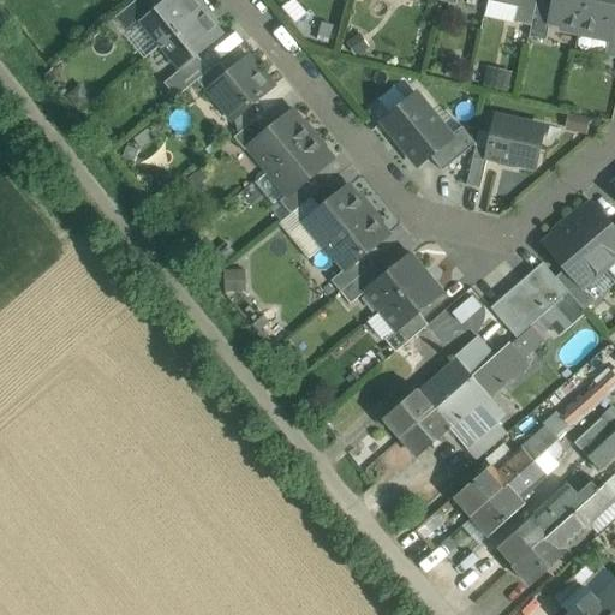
[(151,0),(136,0),(113,19),(125,35),(142,22),(159,7),(151,0)]
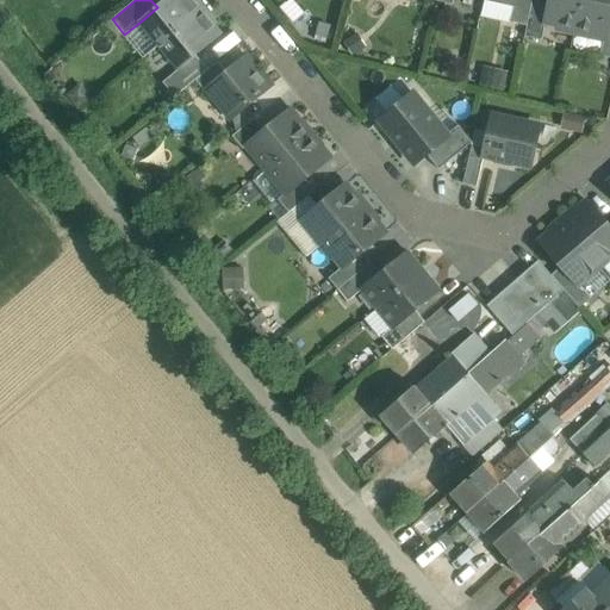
[(166,0),(157,7),(141,22),(160,45),(205,8),(199,1),(197,4),(193,0),(166,0)]
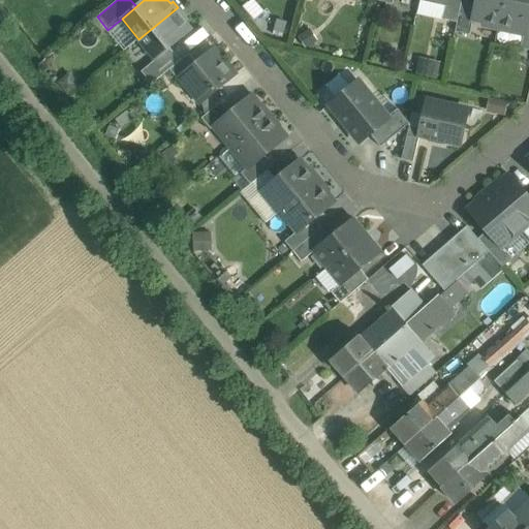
[(249,0),(244,4),(254,18),(265,10),(256,0),(249,0)]
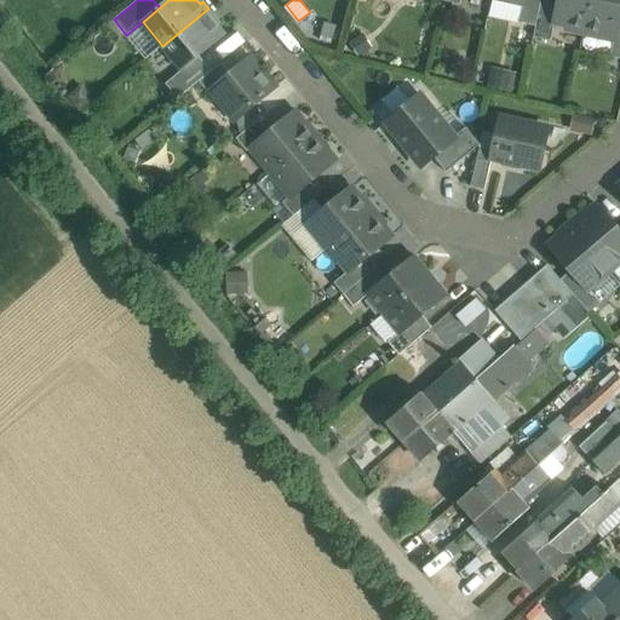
[(524,0),(523,5),(522,4),(518,22),(537,27),(541,0),(524,0)]
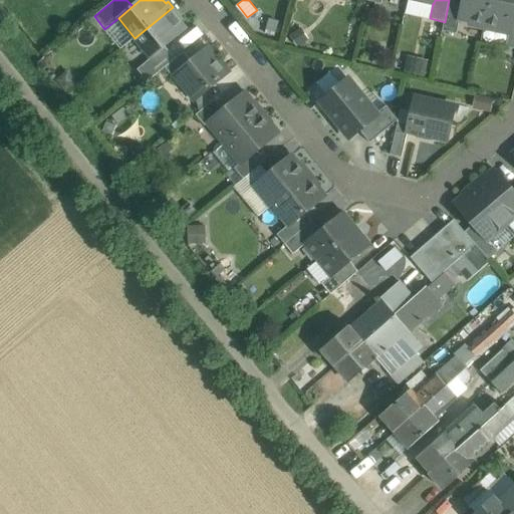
[(464,0),(449,0),(445,22),(443,31),(457,34),(460,19),(464,0)]
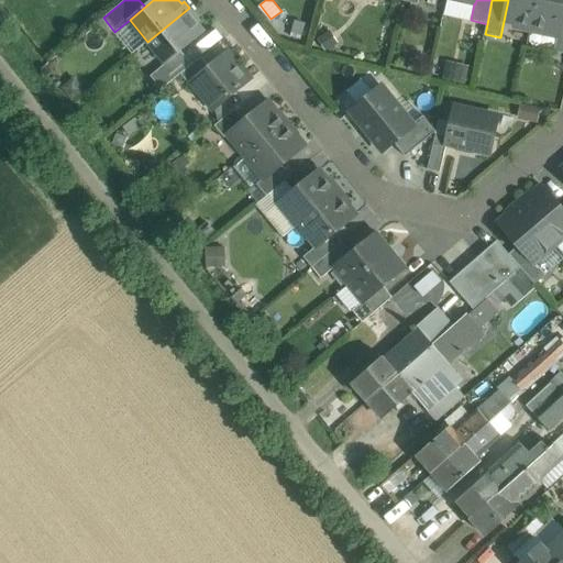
[(508,0),(504,21),(515,23),(514,26),(531,30),(537,0),(508,0)]
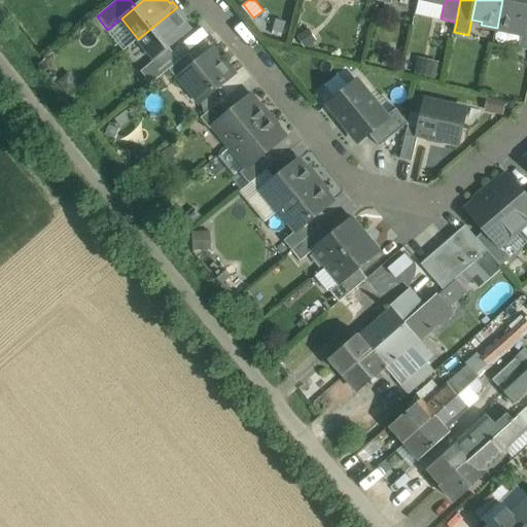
[(526,0),(502,0),(497,28),(513,32),(514,29),(523,31),(524,31),(526,14),(526,0)]
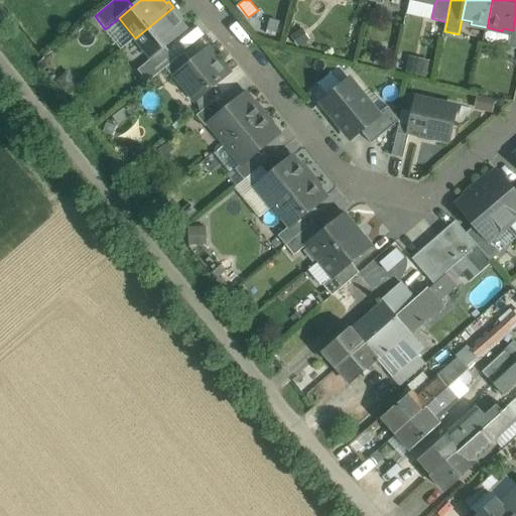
[(177,12),(173,7),(135,38),(152,58),(166,46),(187,29),(175,14),(177,12)]
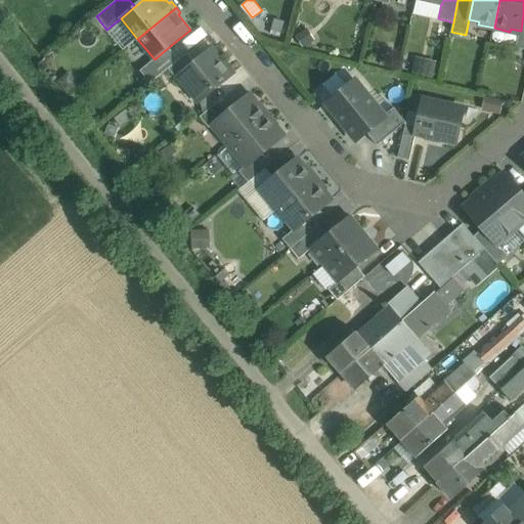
[(155,59),(140,71),(150,83),(168,69),(179,60),(169,47),(155,59)]
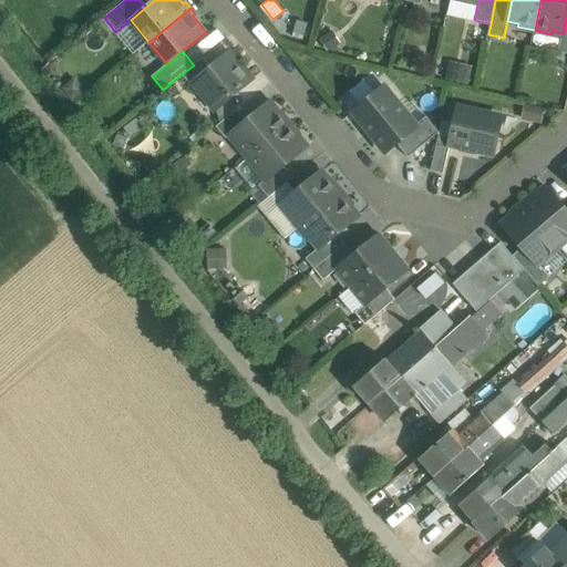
[(210,68),(194,82),(216,110),(250,81),(228,54),(210,68)]
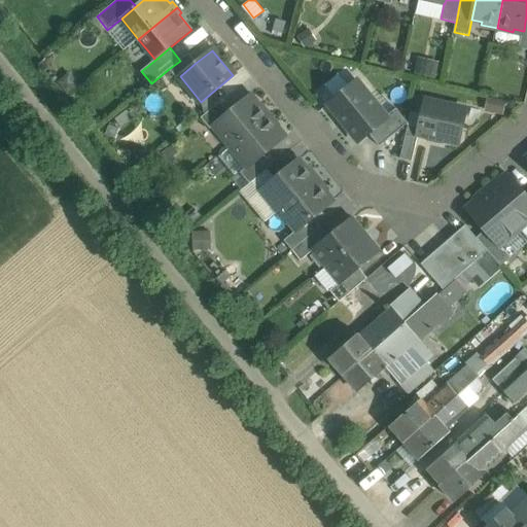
[(180,61),(169,69),(177,79),(180,76),(196,63),(188,54),(180,61)]
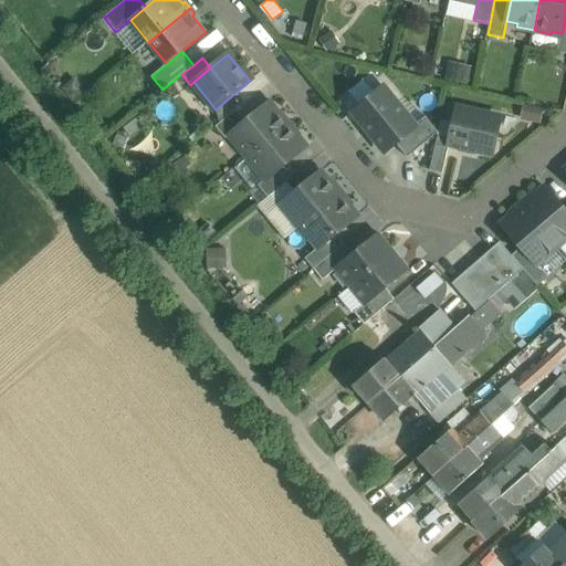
[(415,125),(384,87),(353,113),(385,152),(396,143),(416,126),(415,125)]
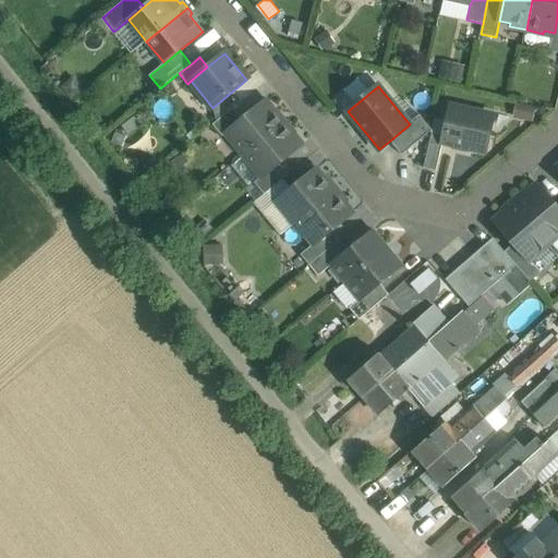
[(243,120),(228,132),(228,133),(245,155),(282,123),(265,101),(243,120)]
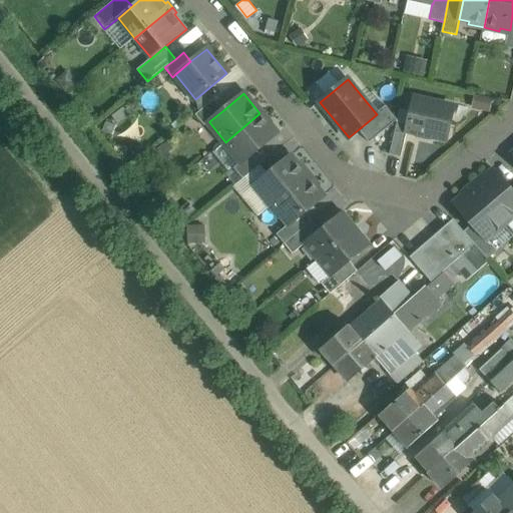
[(454,106),(415,98),(409,124),(407,130),(447,139),(454,106)]
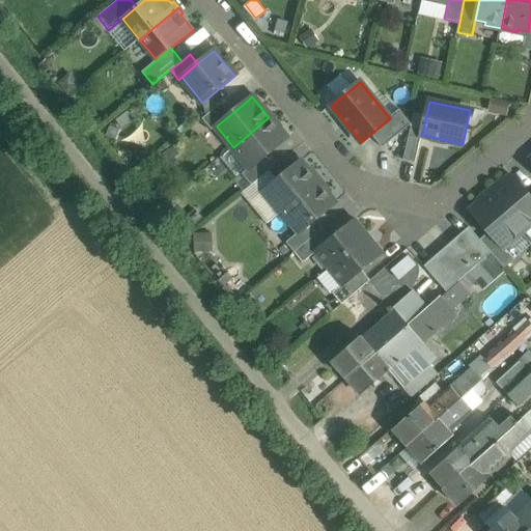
[(231,114),(222,103),(202,118),(212,130),(217,127),(217,126),(231,114)]
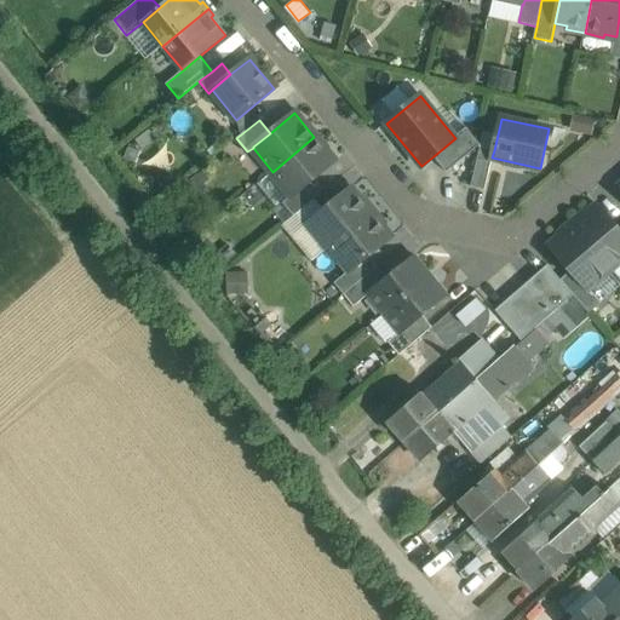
[(480,144),(466,127),(454,137),(455,138),(434,156),(447,172),(480,144)]
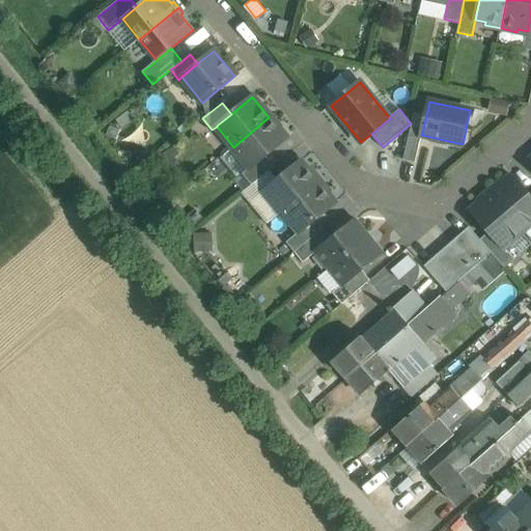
[(286,139),(269,117),(233,147),(250,167),(251,168),(266,156),(286,139)]
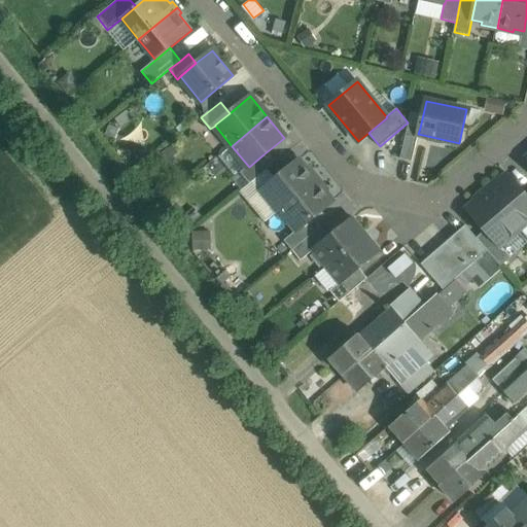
[(420,128),(408,125),(400,159),(412,162),(418,134),(420,128)]
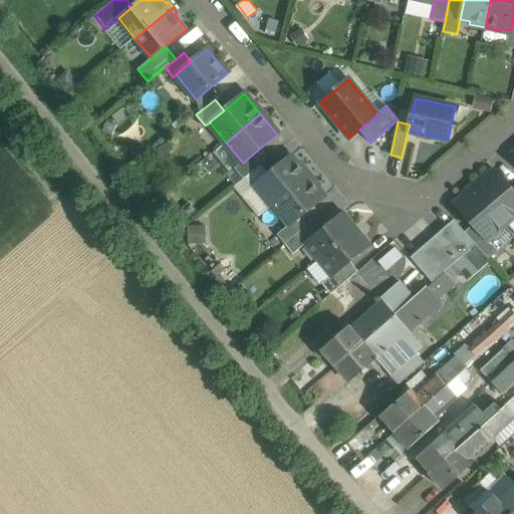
[(257,151),(243,163),(242,162),(235,168),(244,179),(265,162),(257,151)]
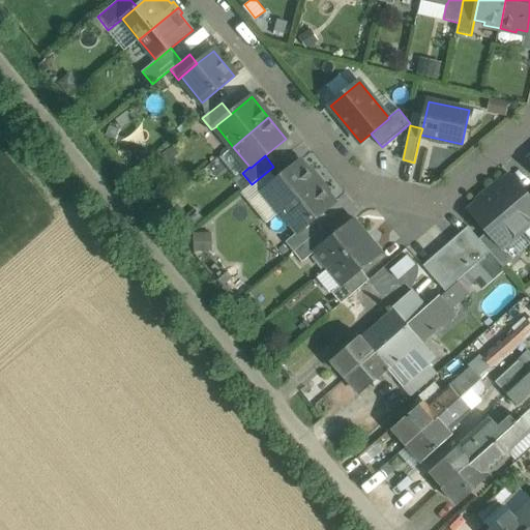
[(300,162),(263,193),(280,213),(320,180),(312,171),(307,171),(300,162)]
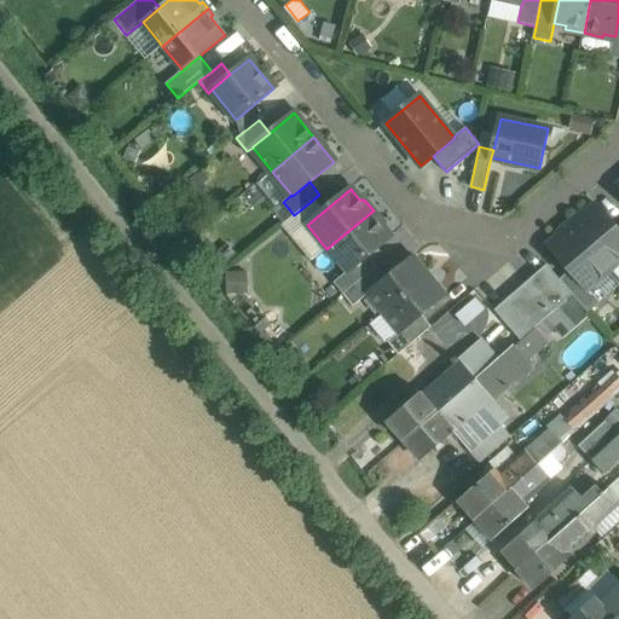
[(618,230),(597,206),(573,225),(609,267),(618,259),(618,230)]
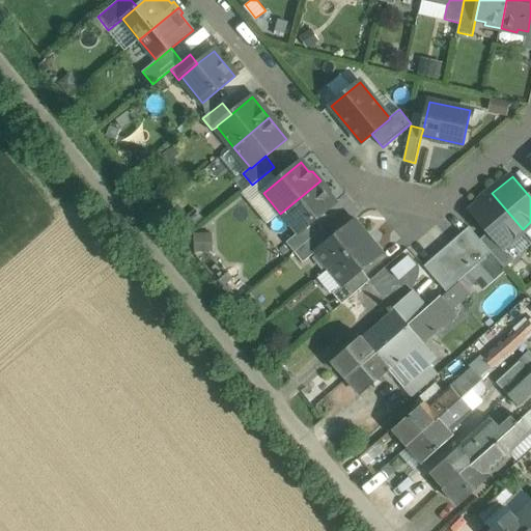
[(320,180),(280,214),(289,224),(291,222),(299,232),(300,232),(315,219),(335,203),(328,194),(328,190),(320,180)]
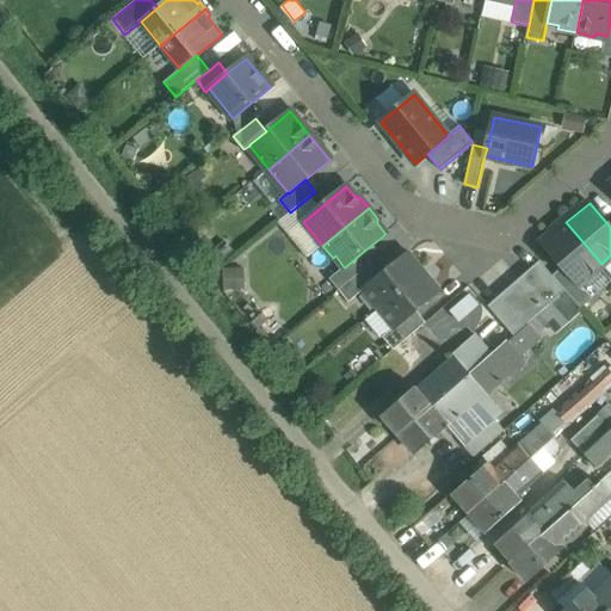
[(602,264),(566,222),(543,242),(563,266),(579,284),(579,283),(602,264)]
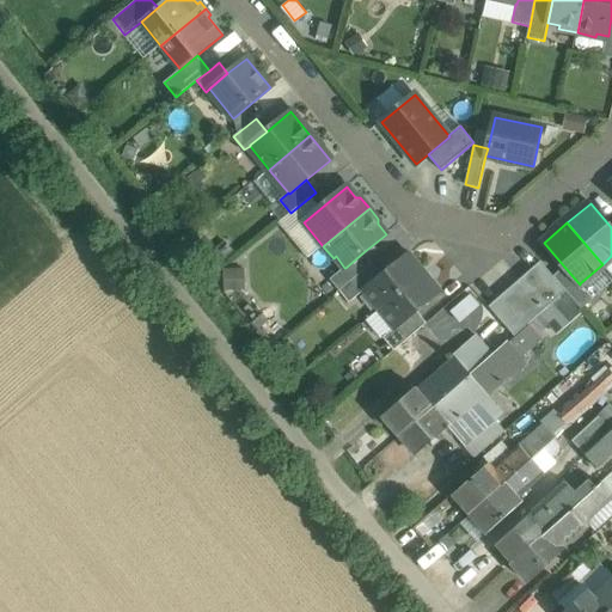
[(363,252),(346,268),(344,268),(330,280),(340,291),(373,263),(363,252)]
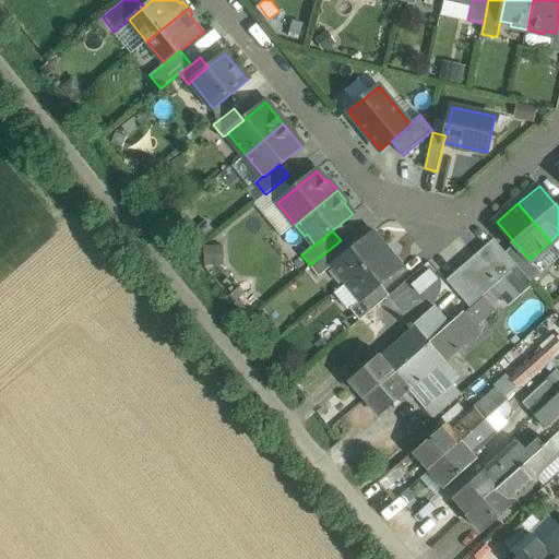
[(348,251),(332,265),(346,283),(389,249),(373,230),(348,251)]
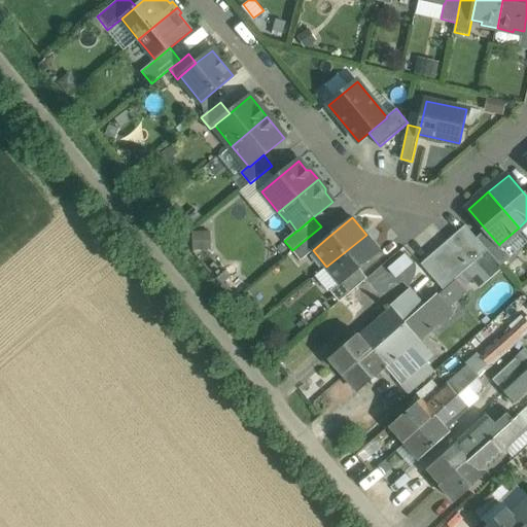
[(477,238),(465,225),(448,241),(469,267),(485,252),(487,251),(477,238)]
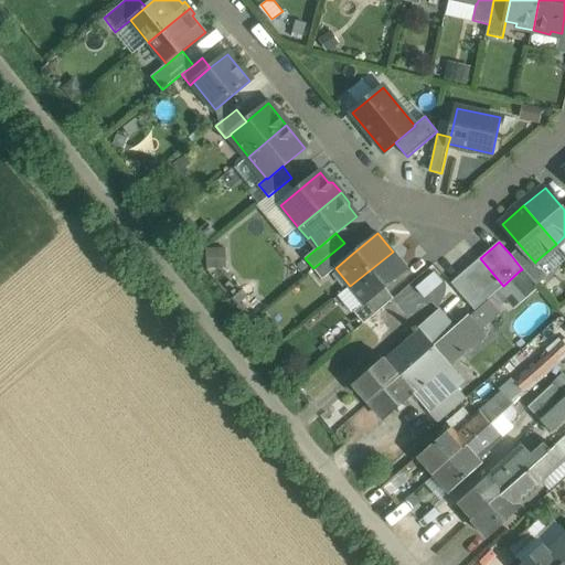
[(344,243),(313,268),(322,279),(336,268),(352,254),(344,243)]
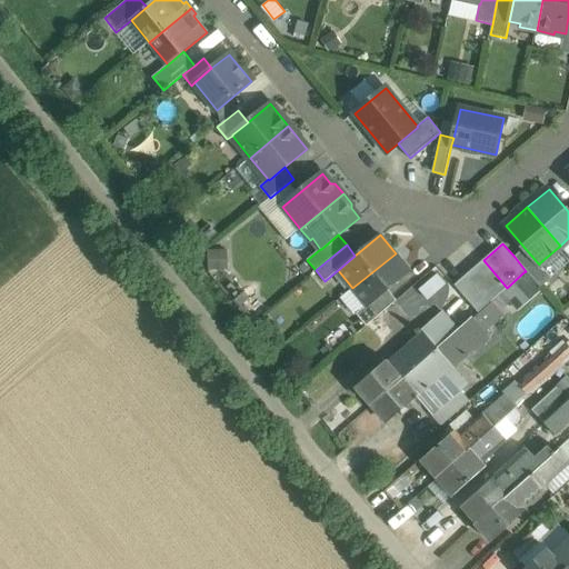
[(539,265),(525,248),(515,257),(526,271),(540,287),(551,278),(539,263),(539,265)]
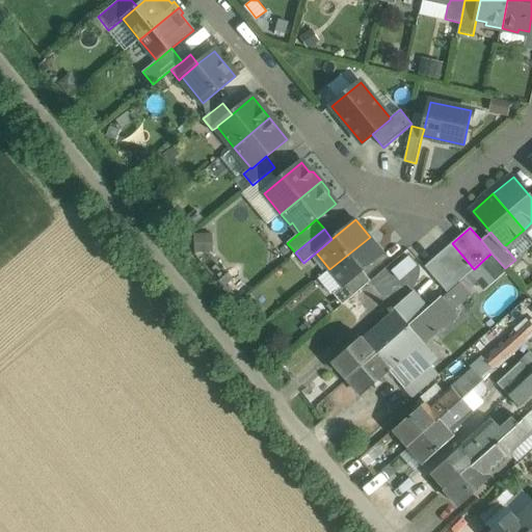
[(196,250),(213,250),(214,233),(197,233),(196,250)]
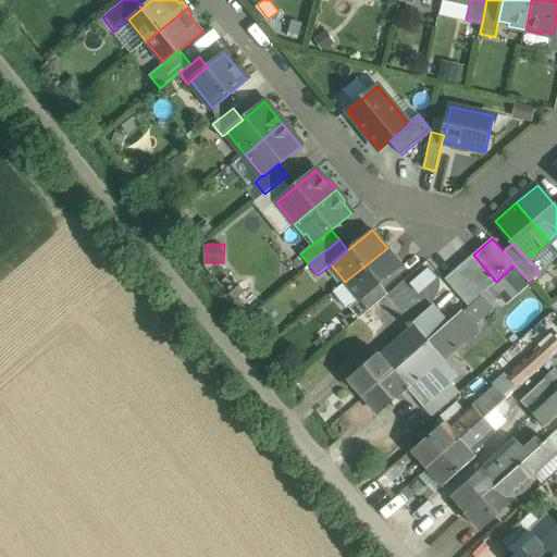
[(387,248),(345,282),(359,299),(359,300),(380,283),(401,265),(387,248)]
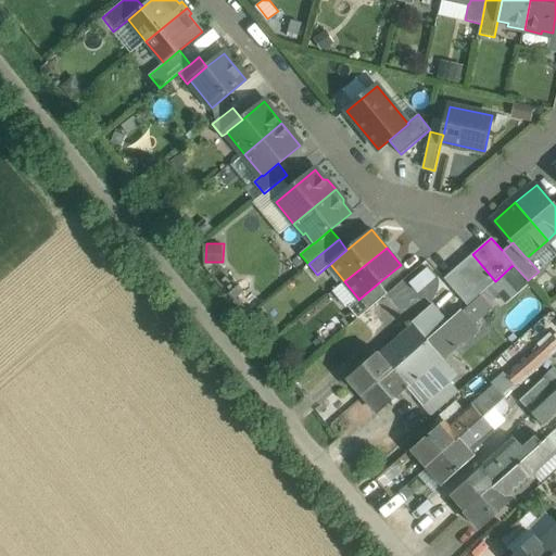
[(495,281),(472,254),(463,262),(487,289),(495,281)]
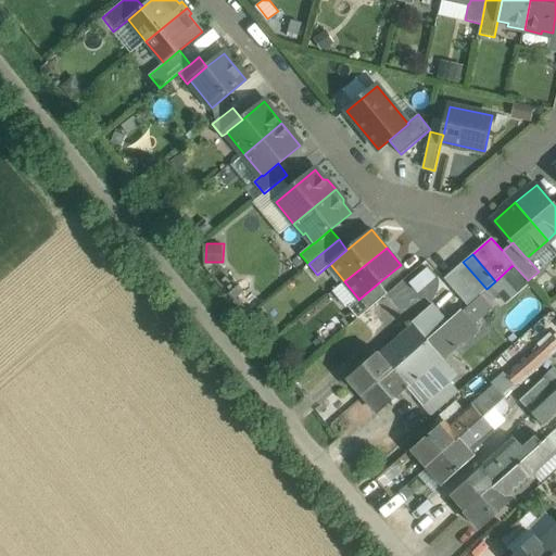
[(487,289),(463,262),(453,270),(477,298),(487,289)]
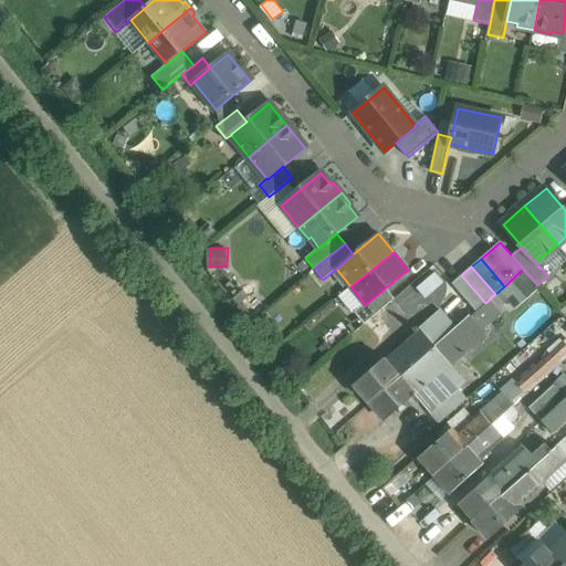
[(504,286),(495,294),(503,304),(509,300),(516,310),(537,290),(521,271),(504,286)]
